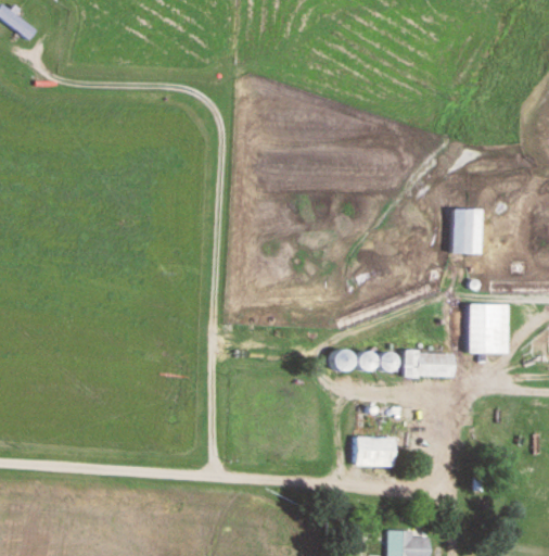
[(0,5),(0,17),(29,41),(37,32),(2,3),(0,5)]
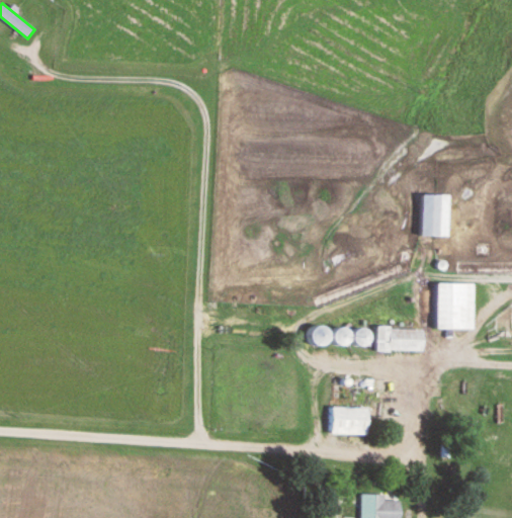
[(423,237),(450,237),(450,195),(423,195),(423,237)]
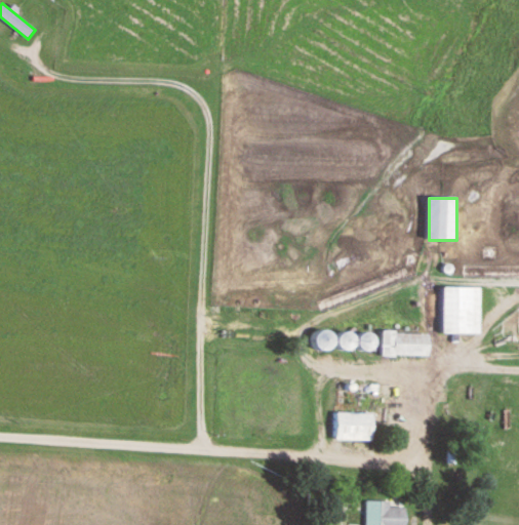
[(481,334),(481,287),(443,287),(443,334),(481,334)]
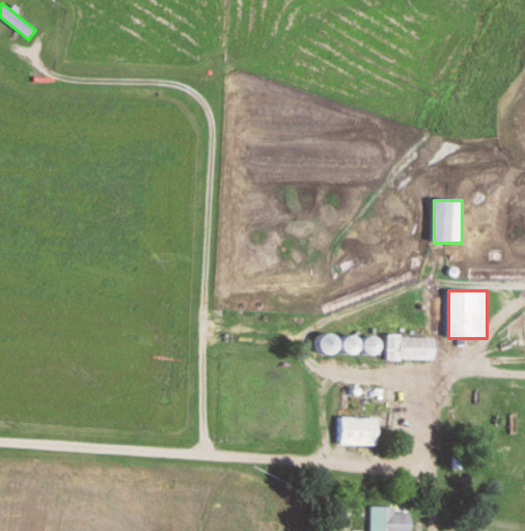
[(337,354),(335,334),(321,335),(323,355),(337,354)]
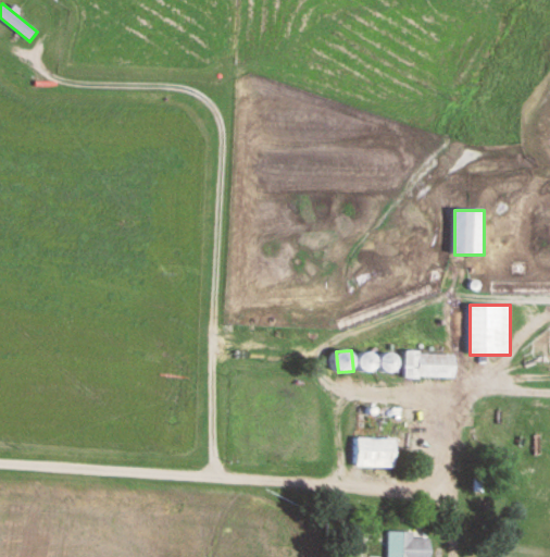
[(359,371),(374,373),(374,369),(395,371),(398,355),(379,353),(379,355),(362,351),(359,371)]
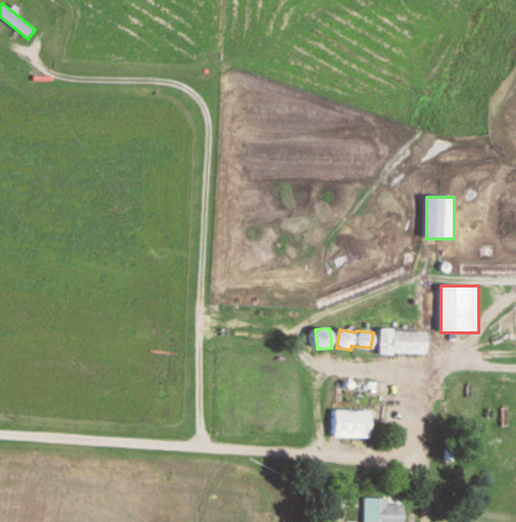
[(381,354),(426,354),(426,330),(381,330),(381,354)]
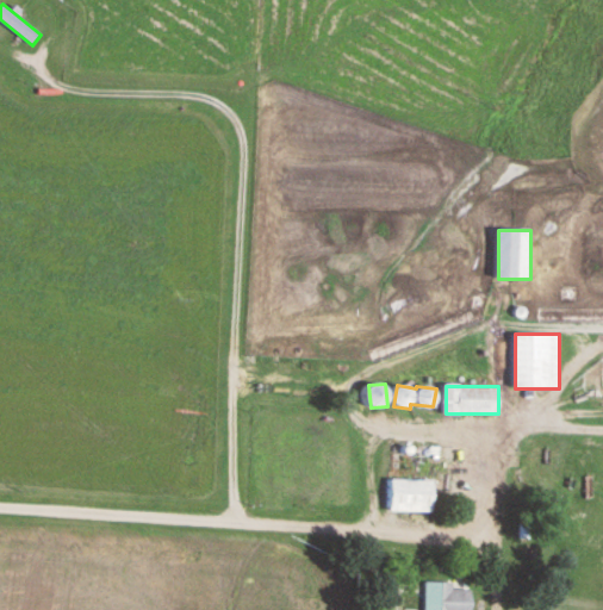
[(391,512),(433,512),(433,480),(391,480),(391,512)]
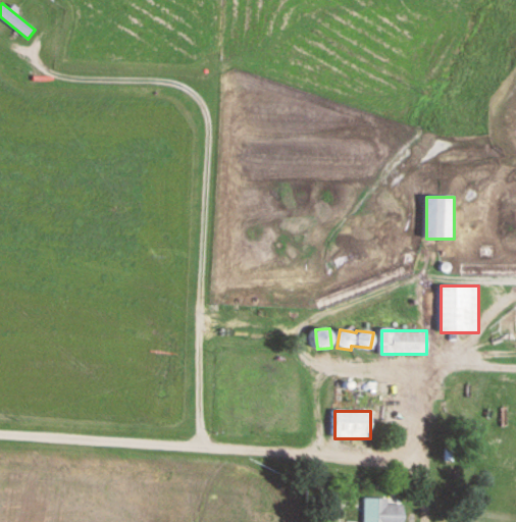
[(403,521),(404,506),(389,506),(389,500),(364,500),(363,521),(403,521)]
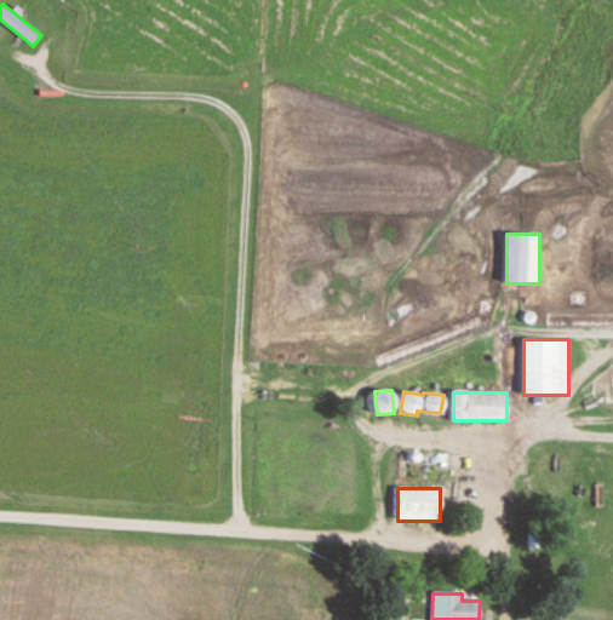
All buildings are outlined.
